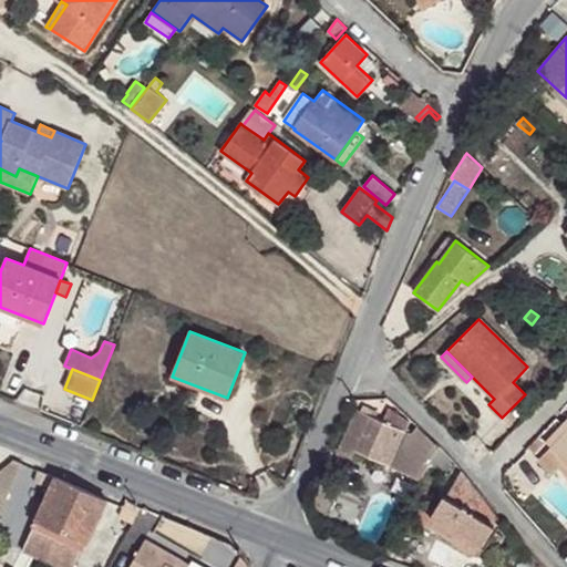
[(339,449),(353,455),(356,451),(420,480),(429,464),(425,463),(439,446),(418,426),(412,434),(405,431),(410,422),(389,409),(383,421),(370,415),(372,410),(363,405),(361,411),(358,410),(339,449)]
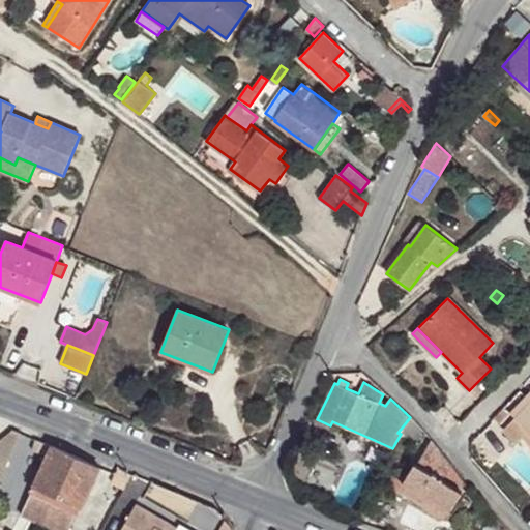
[(529,391),(525,398),(529,402),(514,418),(529,432),(529,391)]
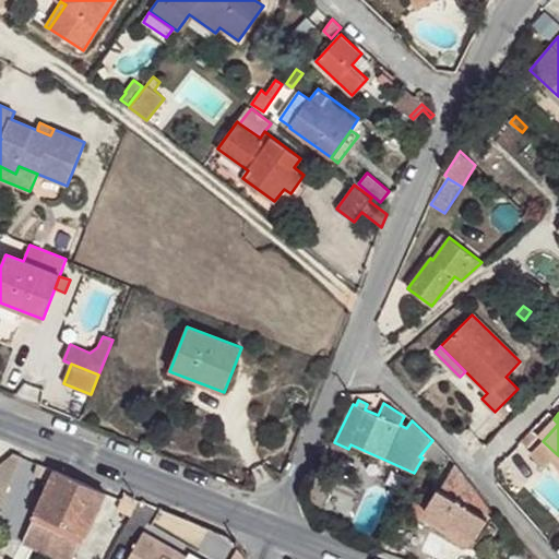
[(543,441),(558,424),(554,419),(537,436),(543,441)]
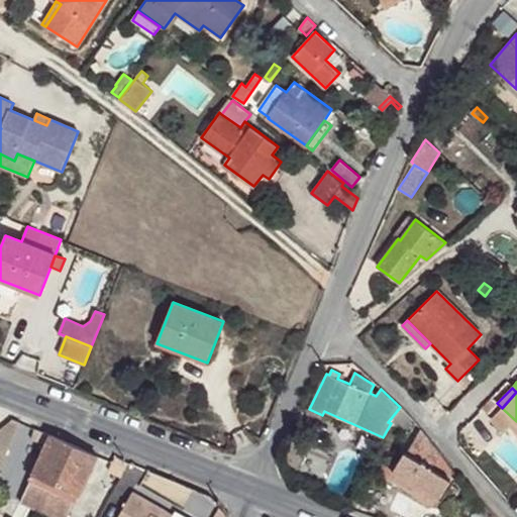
[(516,421),(502,408),(491,419),(503,430),(510,423),(516,429),(516,421)]
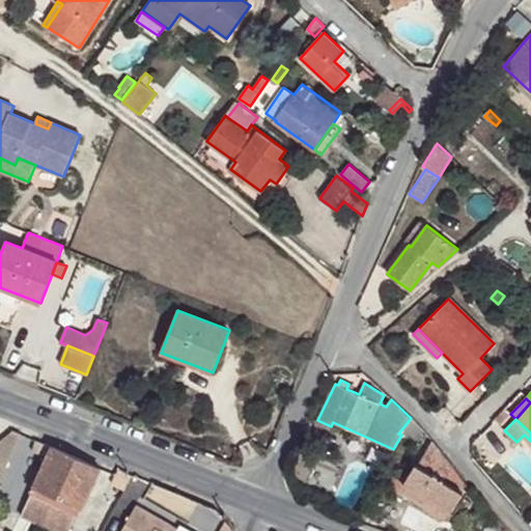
[(0,441),(0,481),(21,434),(14,430),(0,441)]
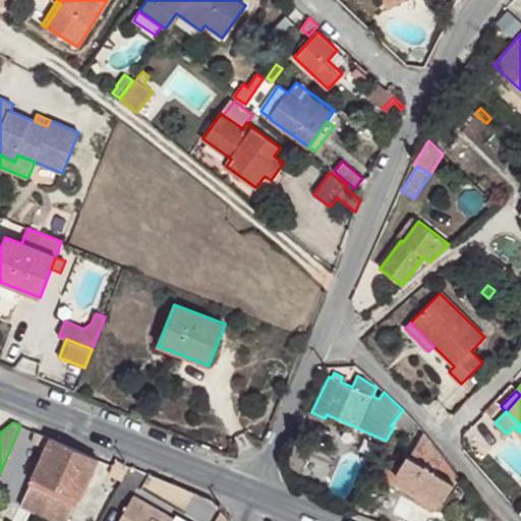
[(51,439),(37,432),(33,441),(48,448),(20,506),(52,520),(67,520),(98,460),(51,439)]
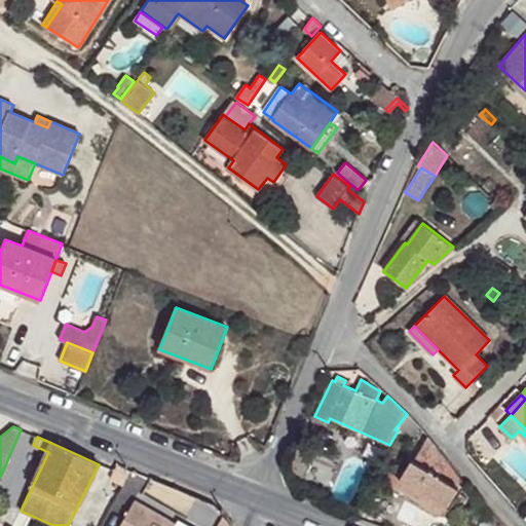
[(456,487),(461,478),(427,437),(413,461),(412,460),(408,466),(400,462),(398,466),(395,464),(385,481),(442,515),(457,488),(456,487)]
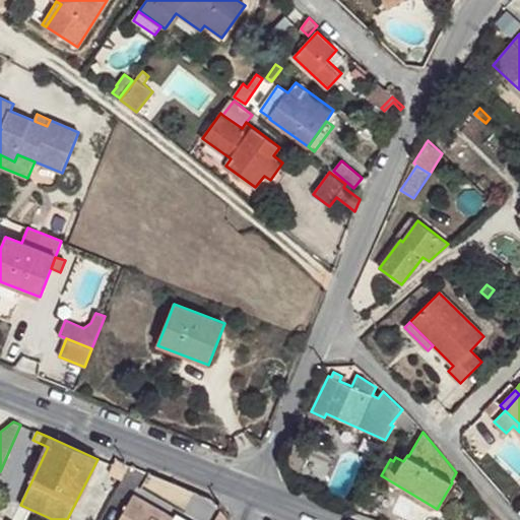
[(298,437),(287,458),(288,466),(299,471),(312,444),(298,437)]
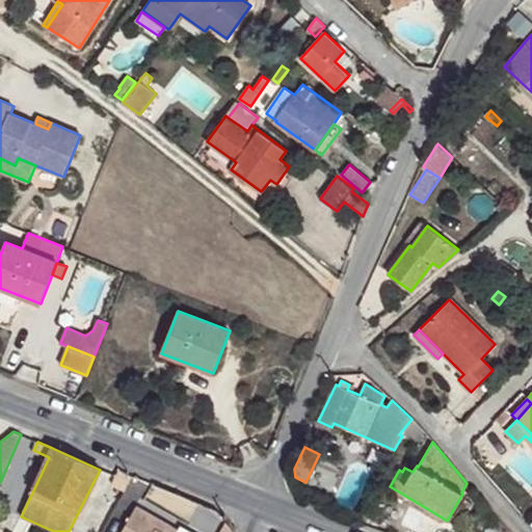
[(322,508),(328,511),(333,502),(325,499),(322,508)]
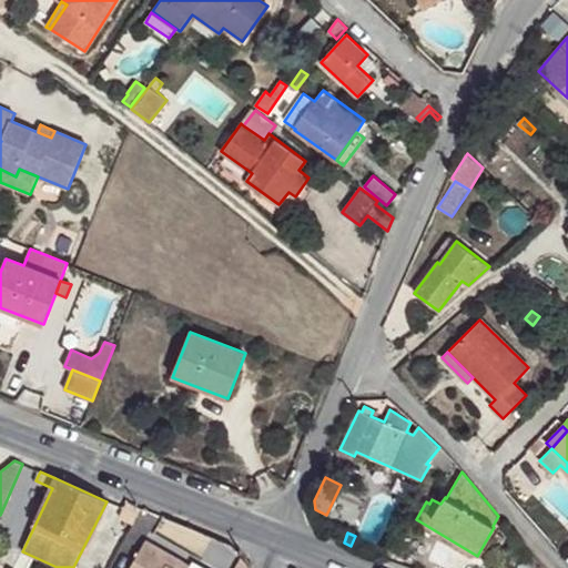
[(176,567),(181,561),(145,541),(130,567),(176,567)]
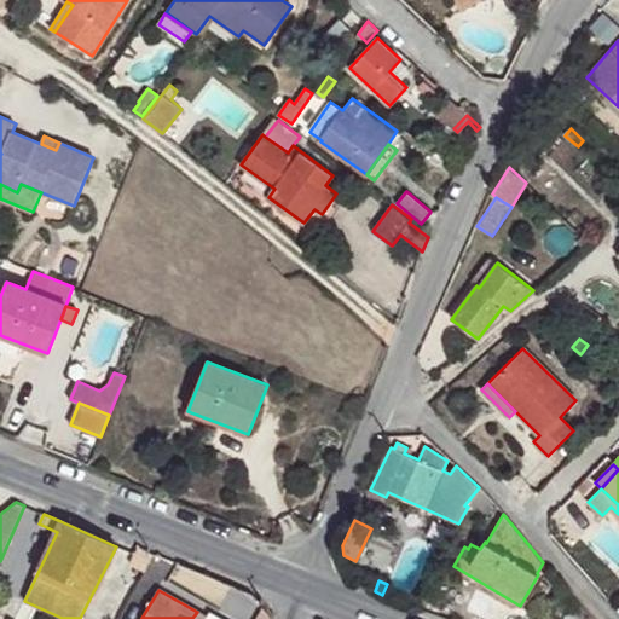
[(556,618),(576,618),(580,613),(557,591),(544,611),(556,618)]
